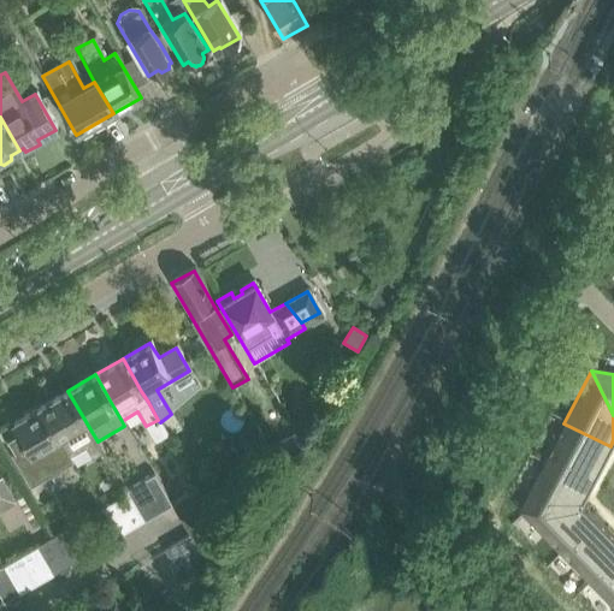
[(68,391),(40,407),(58,439),(69,457),(84,448),(92,460),(104,452),(98,442),(68,391)]
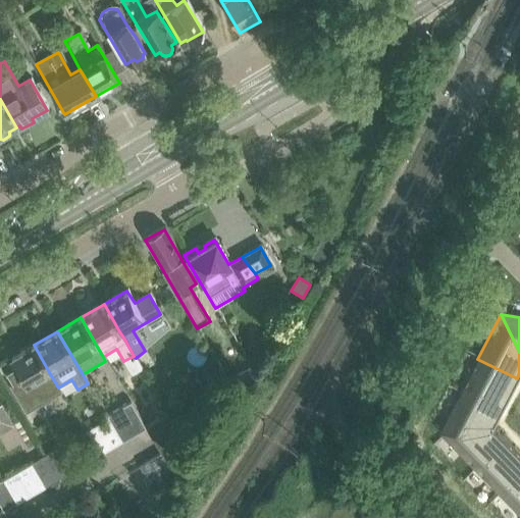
[(58,387),(49,372),(34,345),(9,359),(15,369),(4,376),(27,414),(61,394),(58,387)]
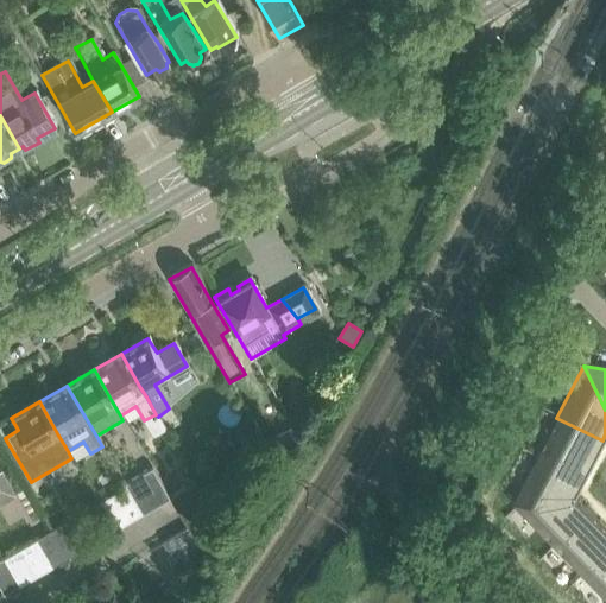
[(556,418),(537,455),(584,477),(603,440),(556,418)]
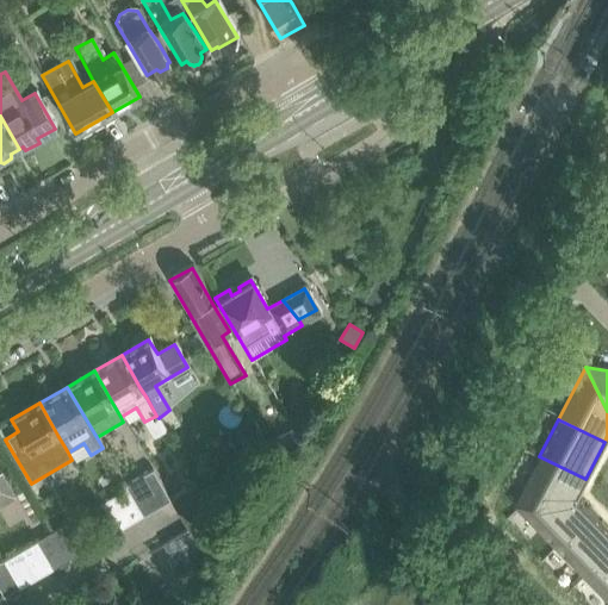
[(265,446),(279,469),(296,436),(292,430),(265,446)]
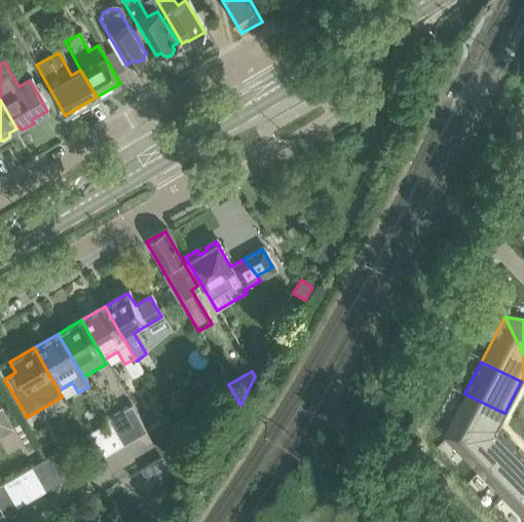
[(464,394),(441,438),(495,430),(504,413),(464,394)]
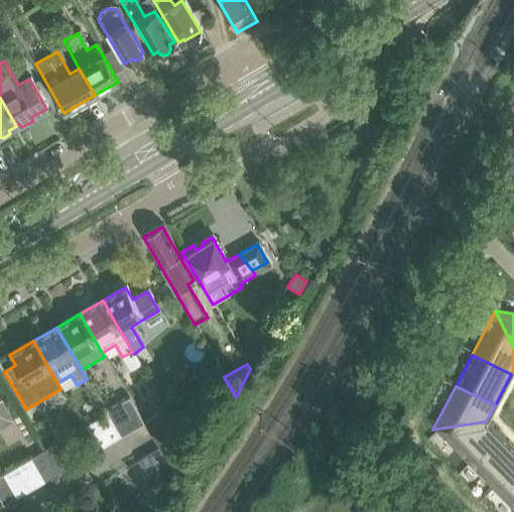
[(108,415),(121,437),(143,424),(128,398),(106,411),(108,415)]
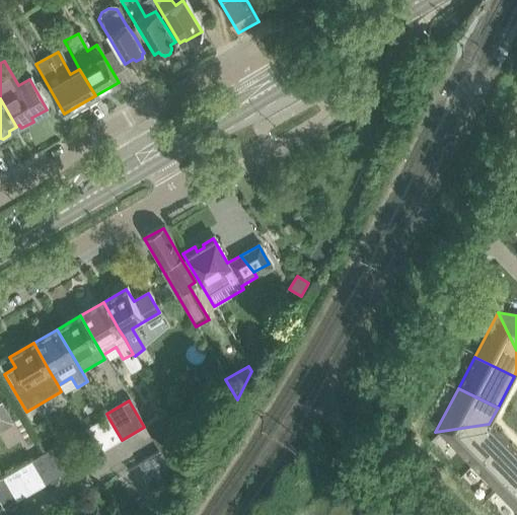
[(165,415),(144,427),(158,452),(180,440),(165,415)]
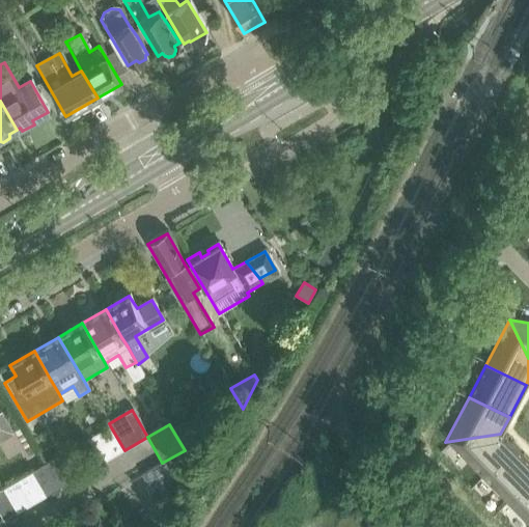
[(98,436),(110,459),(124,450),(111,427),(98,436)]
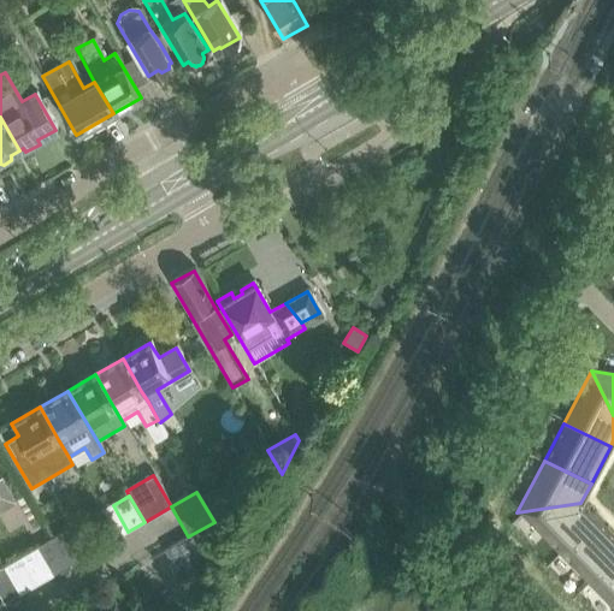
[(580,503),(517,512),(558,555),(595,517),(580,503)]
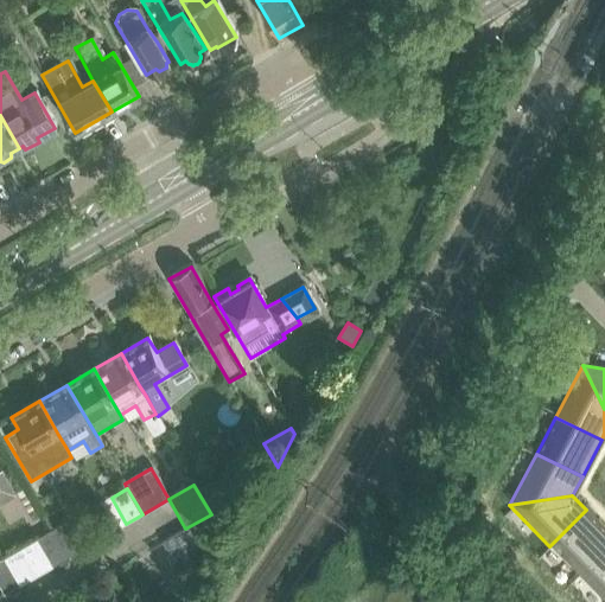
[(604,529),(586,510),(549,546),(578,576),(604,549),(604,529)]
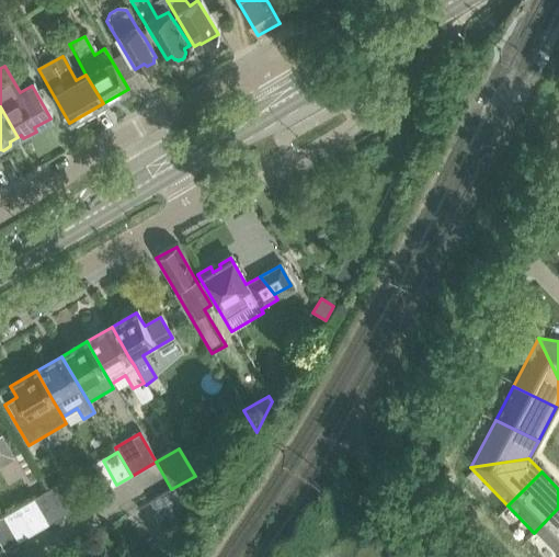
[(156,498),(149,502),(161,535),(197,480),(195,476),(171,489),(156,498)]
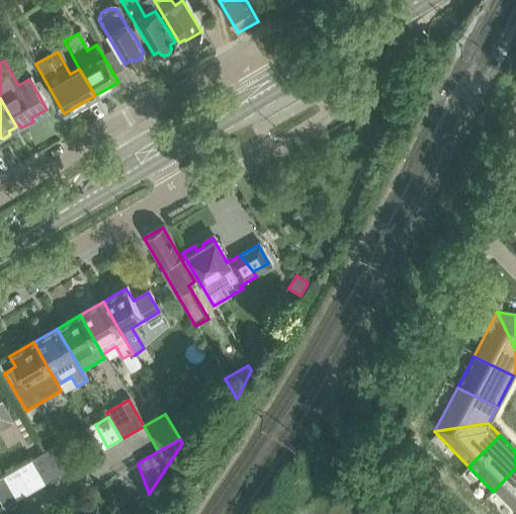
[(57,447),(44,454),(57,477),(69,469),(57,447)]
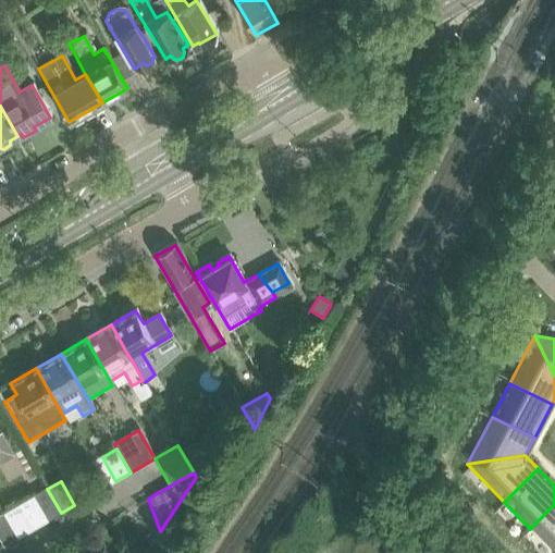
[(47,489),(33,498),(47,521),(61,513),(47,489)]
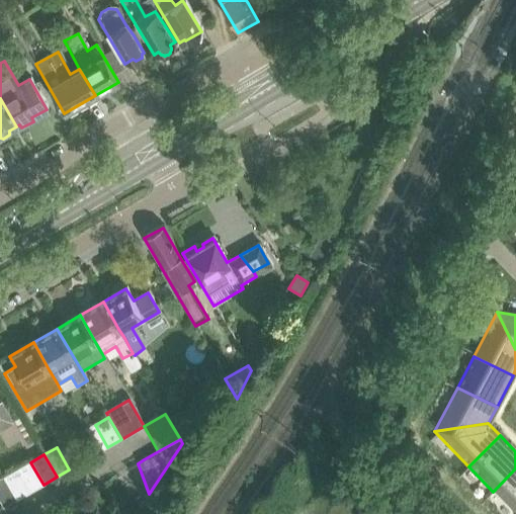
[(30,461),(2,478),(3,479),(7,486),(16,501),(44,485),(30,462),(30,461)]
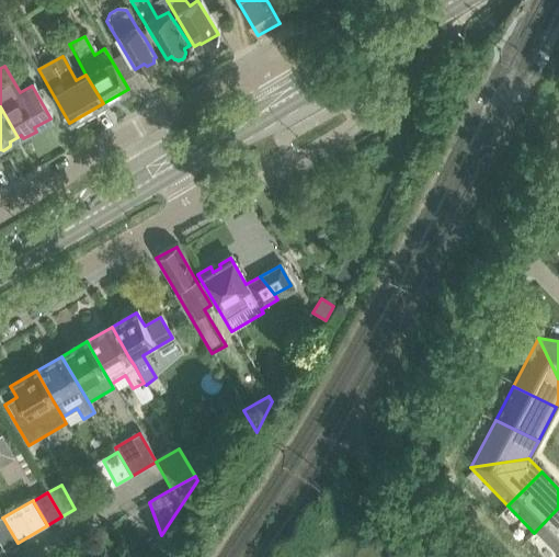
[(558,508),(534,533),(557,556),(558,556),(558,508)]
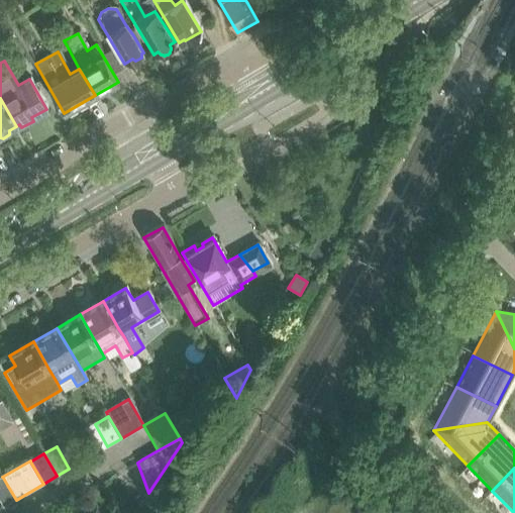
[(3,478),(0,479),(0,503),(2,507),(16,500),(7,485),(3,478)]
